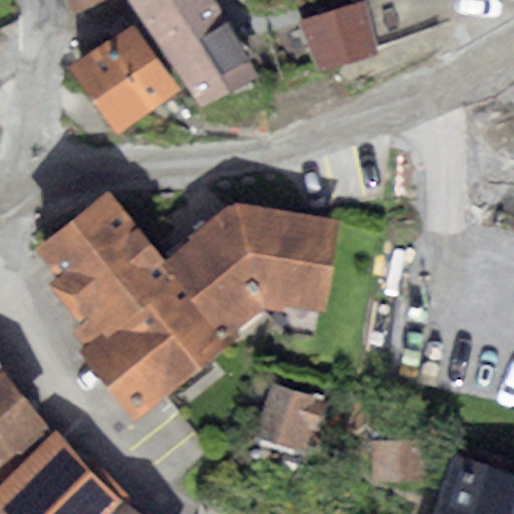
[(65,0),(70,13),(98,0),(65,0)]
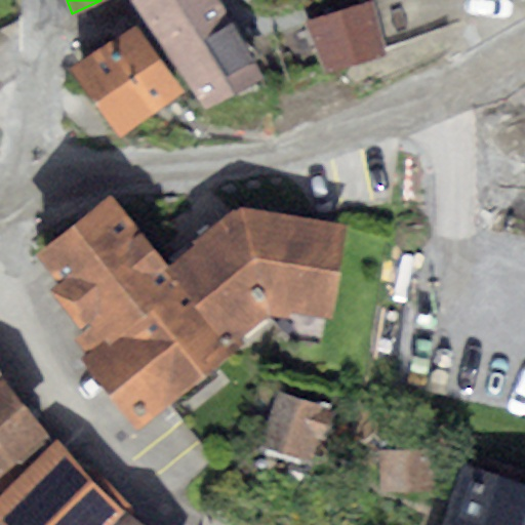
[(216,0),(136,0),(132,3),(205,106),(265,77),(216,0)]
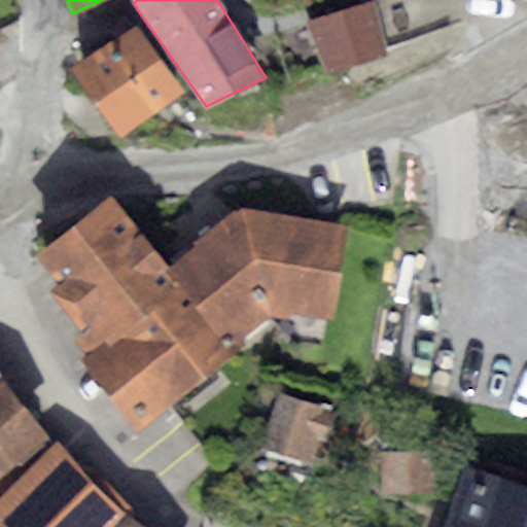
[(372,2),(307,22),(324,73),(386,59),(384,50),(372,2)]
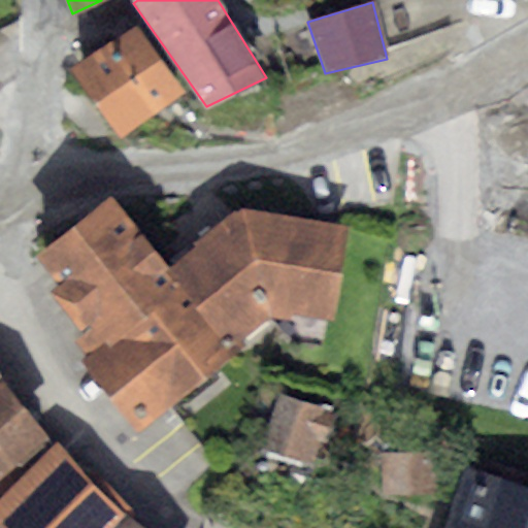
[(137,26),(70,69),(119,140),(189,96),(137,26)]
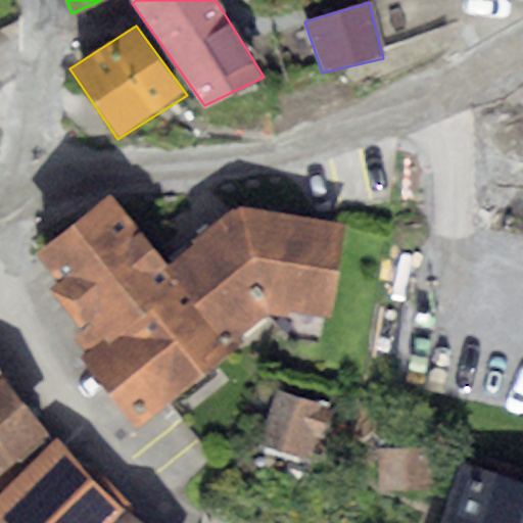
[(36,252),(59,282),(50,288),(83,330),(76,336),(87,350),(81,355),(136,426),(232,351),(229,347),(165,266),(109,194),(36,252)]
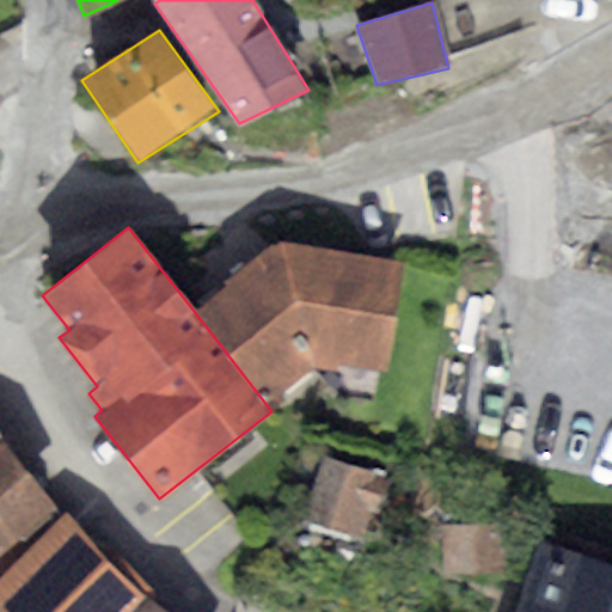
[(279,242),(194,311),(268,407),(311,366),(332,372),(340,361),(387,371),(399,263),(279,242)]
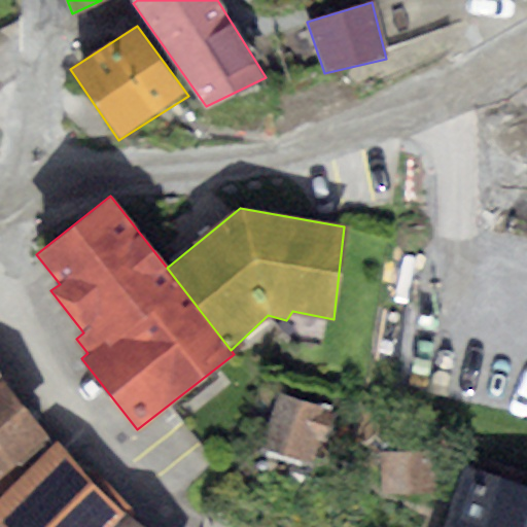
[(3,380),(0,382),(0,476),(15,462),(27,476),(59,446),(3,380)]
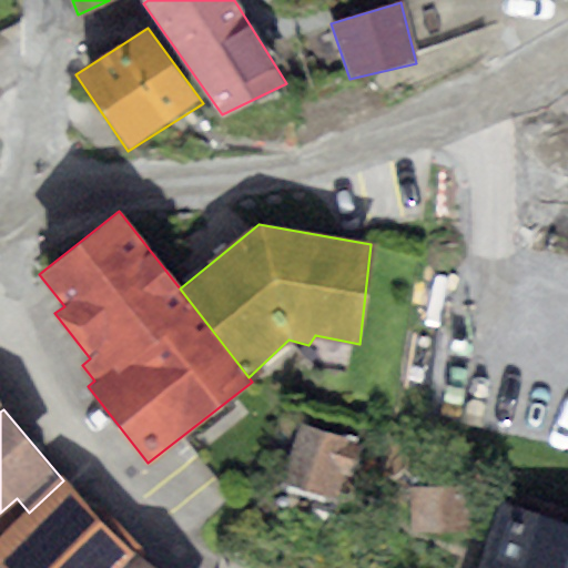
[(297,422),(277,485),(330,501),(342,466),(356,470),(365,444),(297,422)]
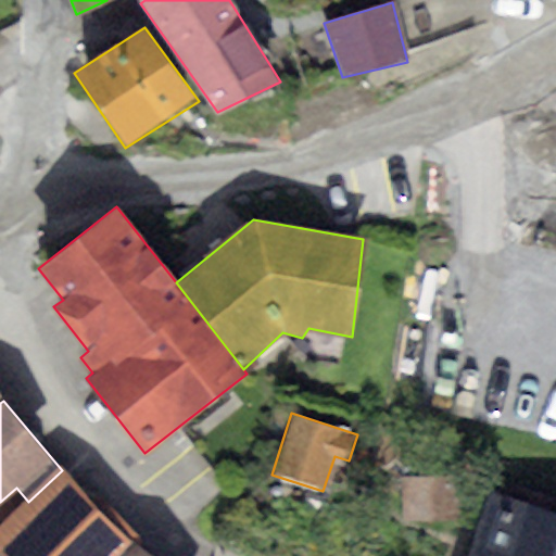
[(28,502),(0,529),(0,548),(7,555),(148,555),(133,545),(141,536),(96,490),(88,496),(62,470),(61,469),(28,502)]
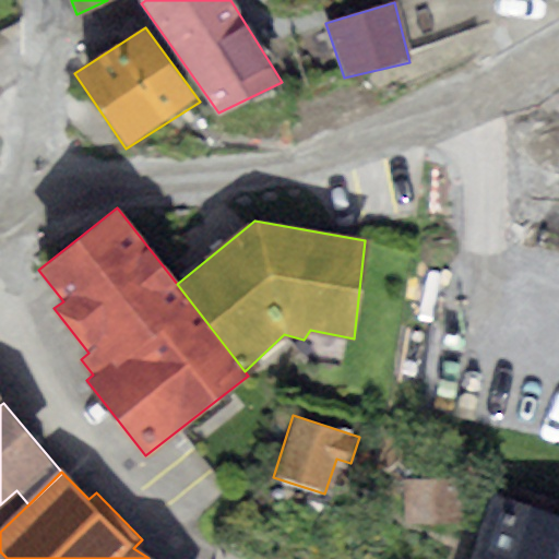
[(461,479),(406,480),(407,524),(462,522),(461,479)]
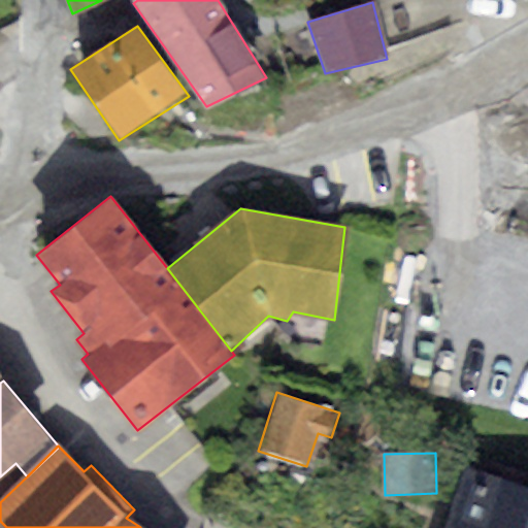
[(527,527),(527,488),(463,466),(441,527),(527,527)]
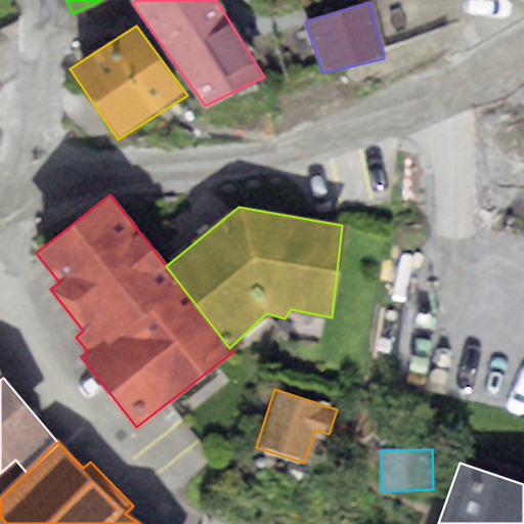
All buildings are outlined.
